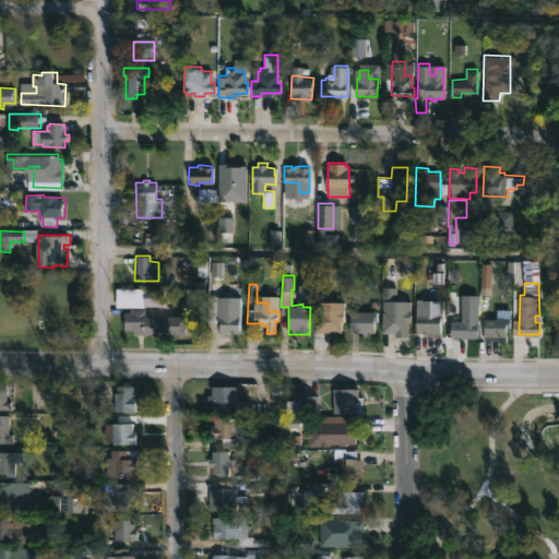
[(411,300),(409,321),(407,321),(407,336),(394,336),(394,333),(381,332),(383,286),(396,287),(396,299),(411,300)]
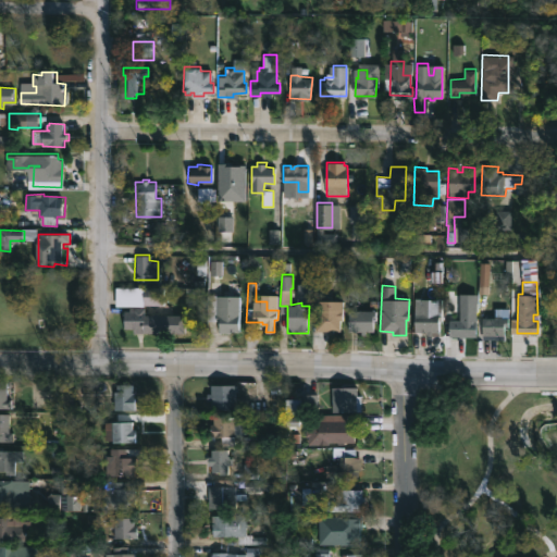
[(164,306),(143,305),(144,286),(164,287),(164,306)]
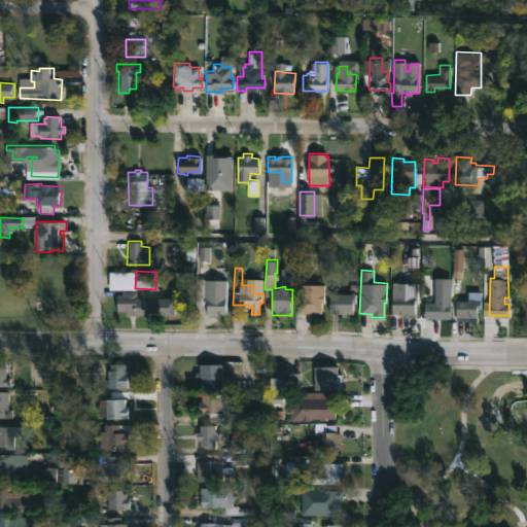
[(227,279),(226,315),(208,315),(208,304),(196,304),(197,279),(227,279)]
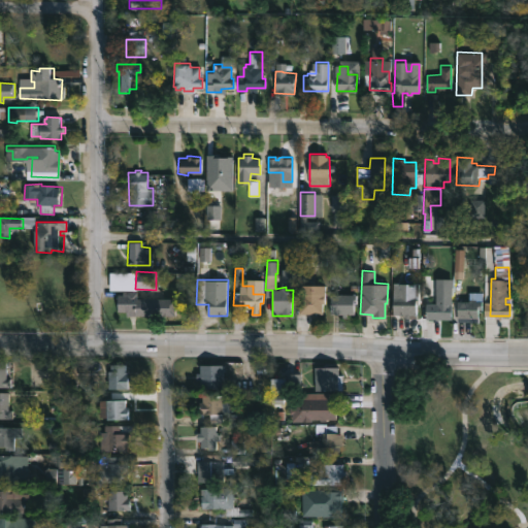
[(417,303),(417,316),(404,318),(404,315),(393,314),(393,285),(398,285),(398,282),(419,283),(419,303),(417,303)]
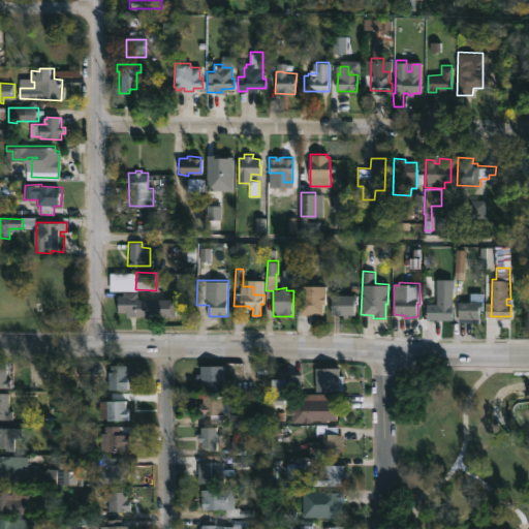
[(322,303),(322,314),(315,314),(315,318),(311,318),(311,314),(300,314),(300,285),(324,285),(324,303),(322,303)]
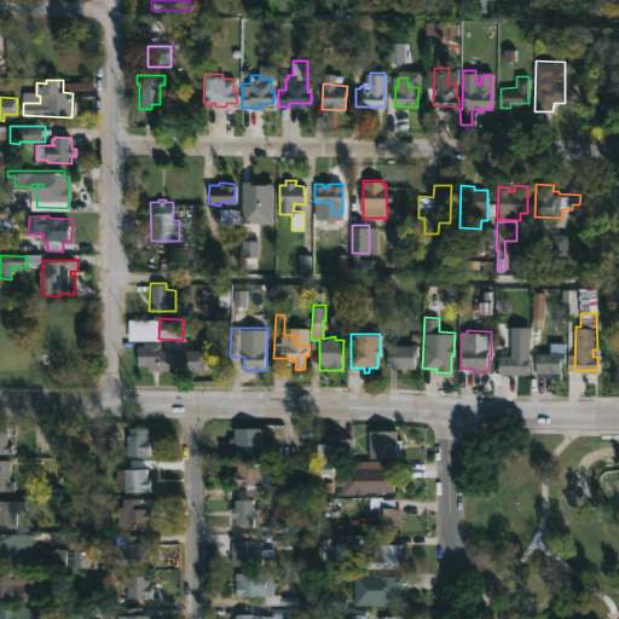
[(156,340),(158,341),(158,350),(168,350),(168,347),(173,347),(173,350),(204,348),(203,369),(145,369),(145,364),(136,364),(136,345),(146,345),(146,341),(156,340)]
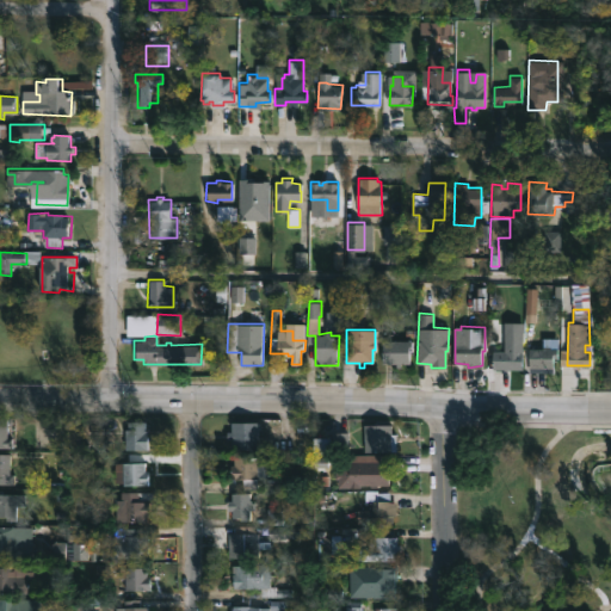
[(519,335),(519,340),(520,340),(520,368),(493,368),(493,351),(505,351),(505,339),(511,340),(512,335),(519,335)]
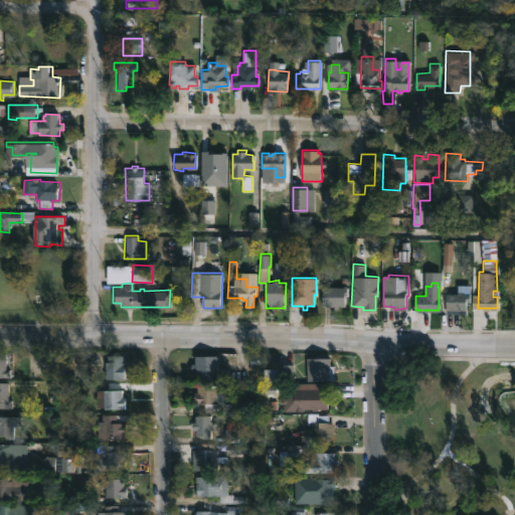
[(325,306),(322,306),(322,286),(347,287),(347,295),(344,295),(344,306),(325,306)]
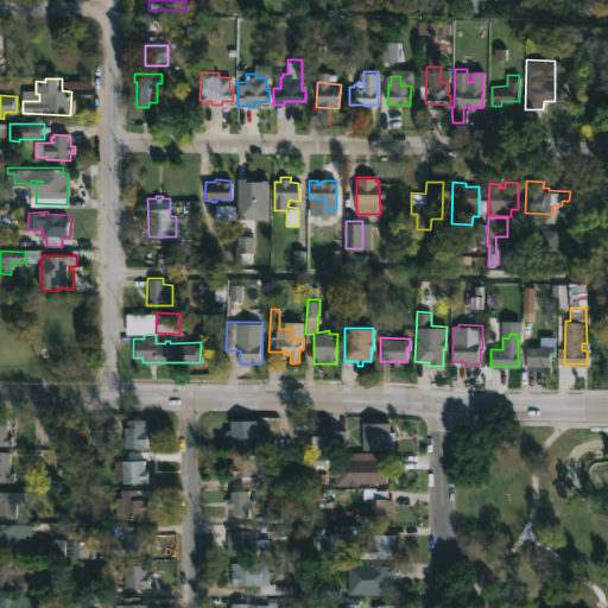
[(548,344),(548,346),(555,346),(555,355),(551,355),(551,365),(526,363),(527,346),(548,344)]
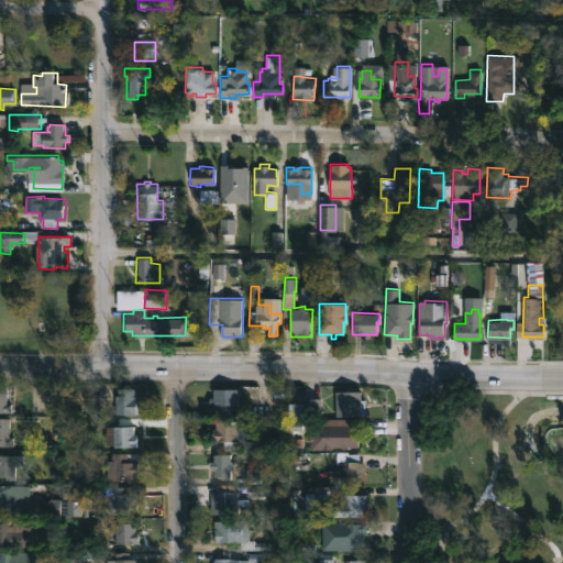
[(0,384),(7,385),(7,404),(11,404),(11,412),(0,412),(0,384)]
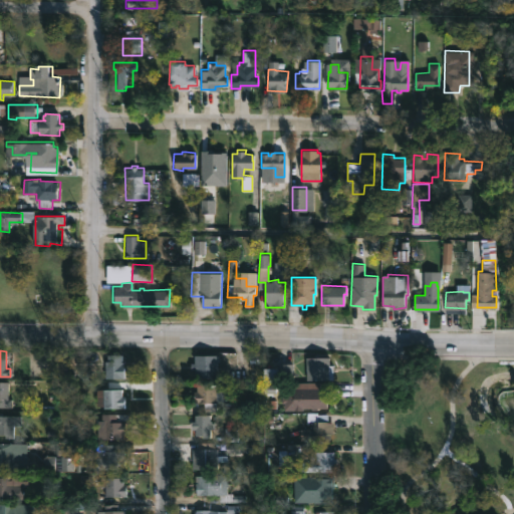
[(123,366),(123,367),(126,367),(126,376),(90,376),(90,361),(107,361),(107,354),(123,354),(123,366)]
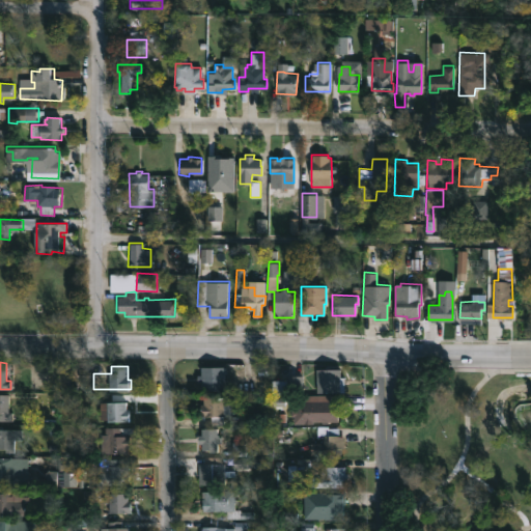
[(225,383),(225,390),(201,390),(201,382),(196,382),(196,374),(200,374),(200,366),(225,366),(225,383)]
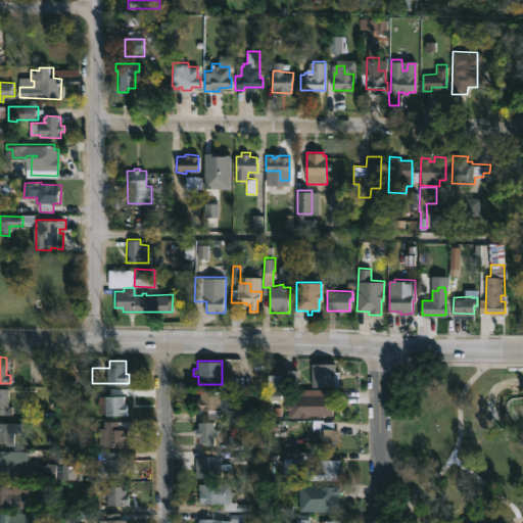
[(334,363),(334,371),(339,371),(339,387),(311,386),(311,363),(334,363)]
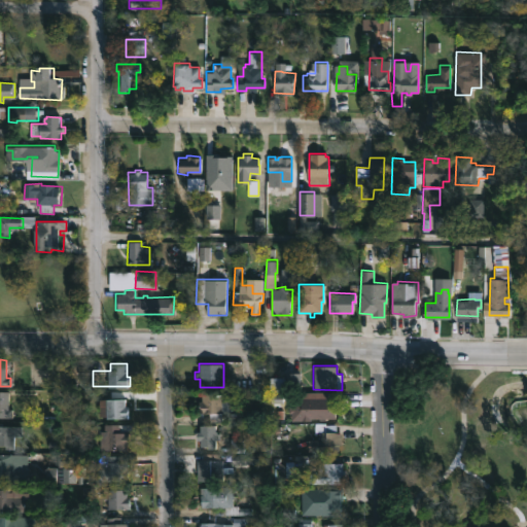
[(0,390),(8,390),(8,409),(12,409),(12,417),(0,417),(0,390)]
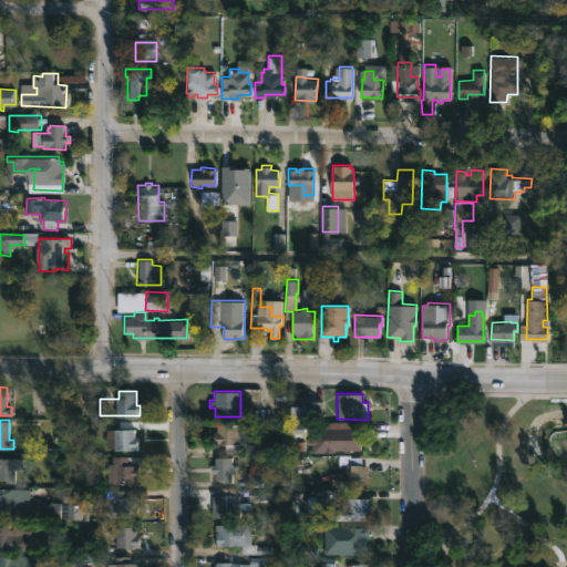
[(246,423),(246,444),(237,444),(238,453),(224,454),(224,445),(215,445),(215,435),(214,435),(214,431),(217,431),(217,423),(246,423)]
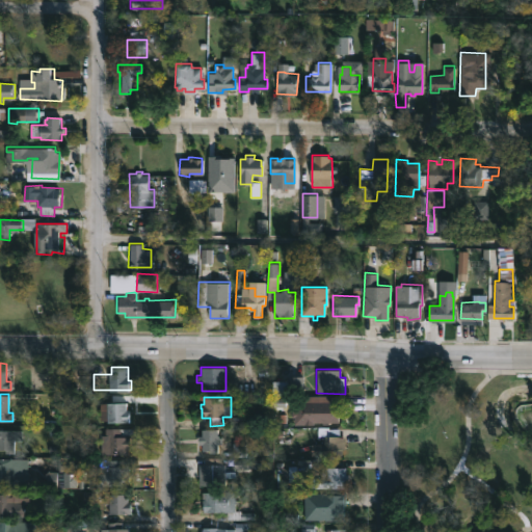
[(334,400),(341,401),(341,413),(338,413),(338,423),(312,423),(312,425),(302,424),(303,402),(334,402),(334,400)]
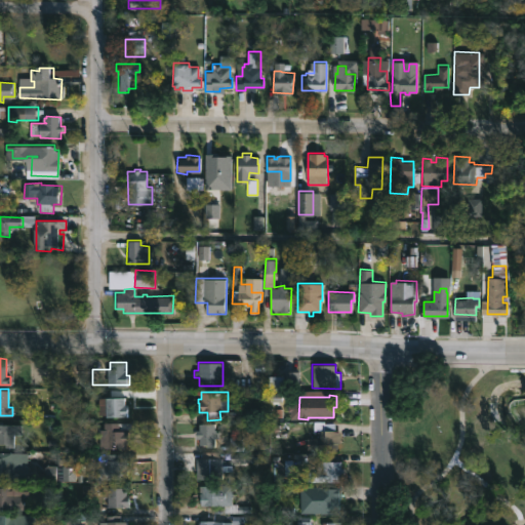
[(124,398),(124,405),(127,405),(127,416),(97,415),(97,398),(124,398)]
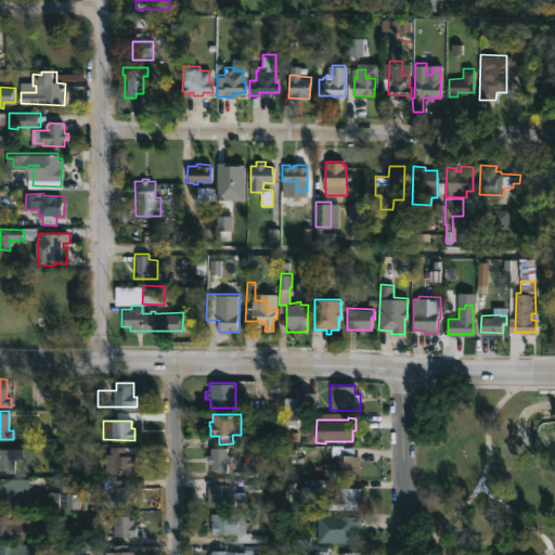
[(0,444),(1,444),(1,448),(16,449),(16,472),(4,472),(4,469),(0,468),(0,444)]
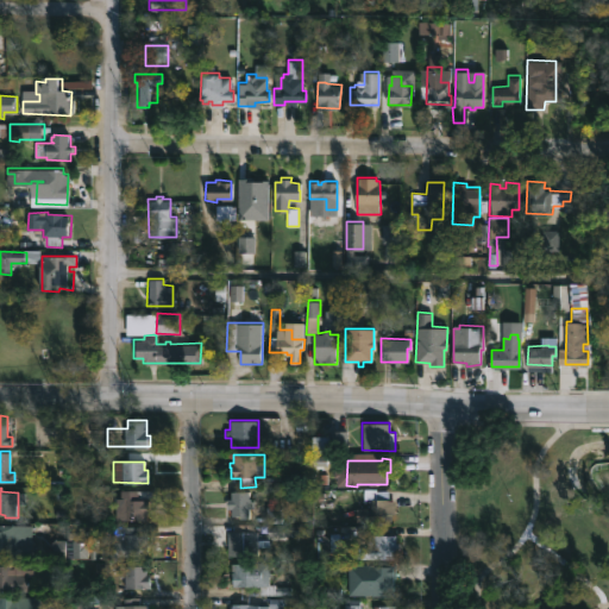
[(138,489),(151,490),(151,498),(149,498),(149,514),(146,514),(146,520),(115,520),(115,497),(120,497),(120,489),(138,489)]
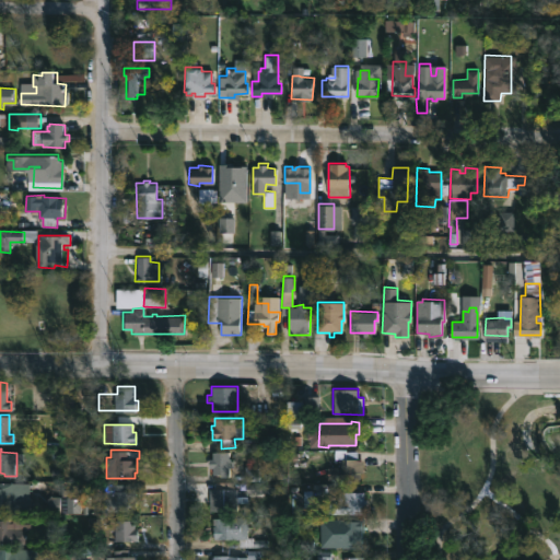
[(357,451),(357,458),(363,459),(362,483),(326,483),(326,467),(339,467),(340,458),(346,458),(346,451),(357,451)]
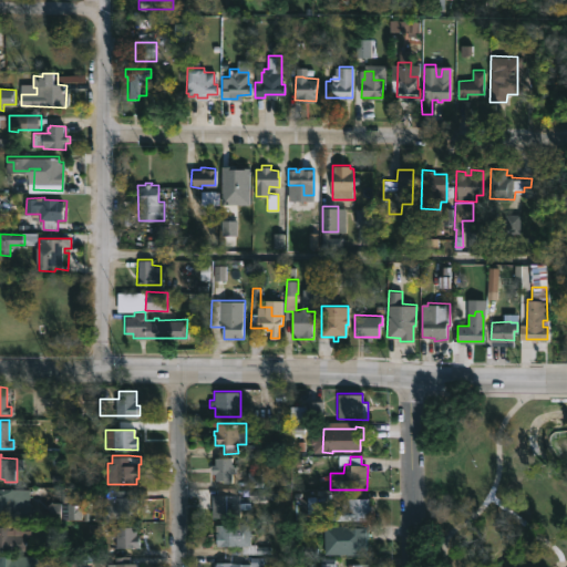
[(232,470),(232,482),(215,481),(215,476),(210,474),(212,464),(214,463),(214,457),(232,457),(232,470)]
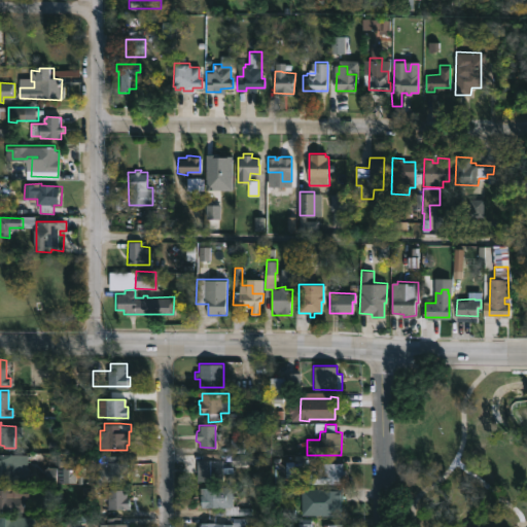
[(26,471),(26,480),(0,479),(0,453),(27,454),(26,471)]
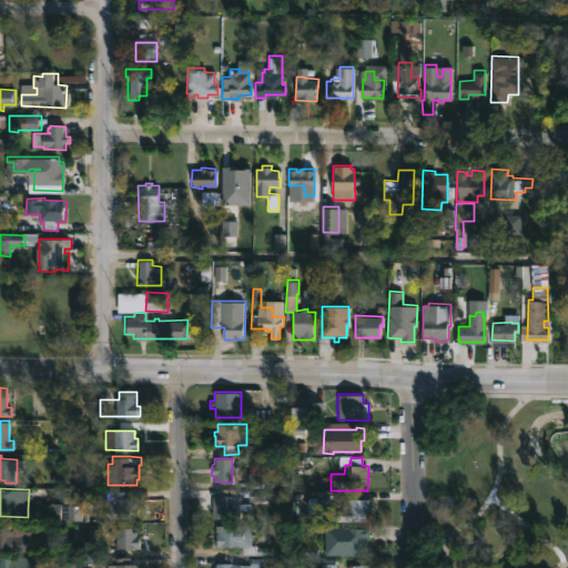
[(135,498),(137,505),(139,505),(139,517),(105,518),(105,498),(114,497),(114,490),(130,490),(130,497),(135,498)]
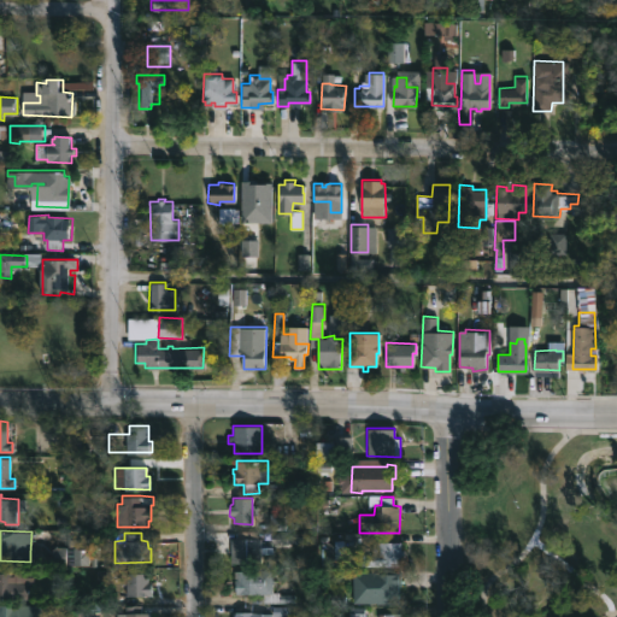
[(260,538),(260,563),(233,563),(233,552),(229,552),(230,544),(234,544),(233,539),(260,538)]
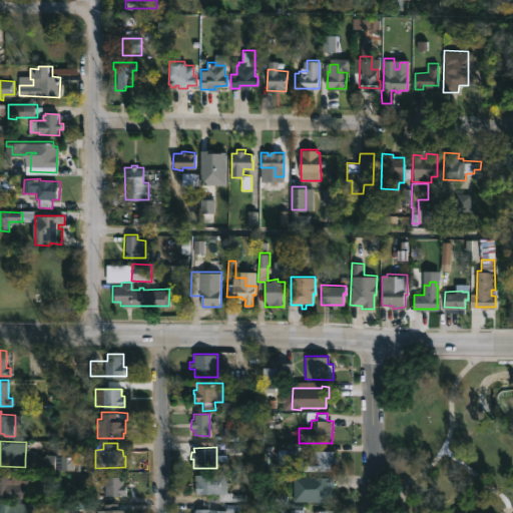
[(335,471),(301,470),(301,460),(310,460),(310,451),(335,451),(335,471)]
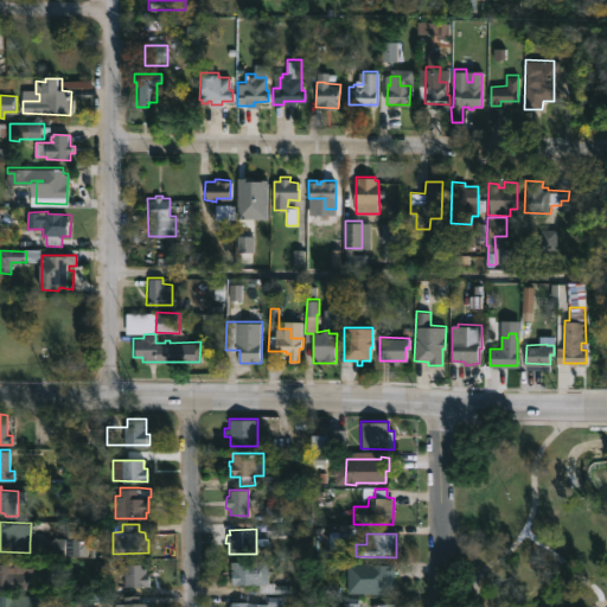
[(0,558),(11,558),(11,567),(26,567),(26,589),(0,589),(0,558)]
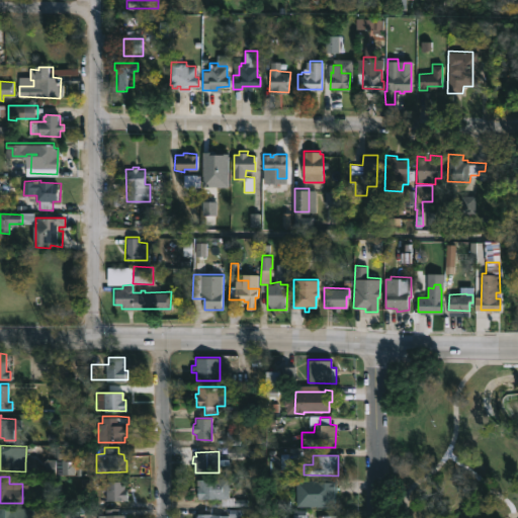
[(230,480),(231,491),(230,491),(230,497),(245,499),(245,506),(220,506),(220,498),(196,498),(196,479),(230,480)]
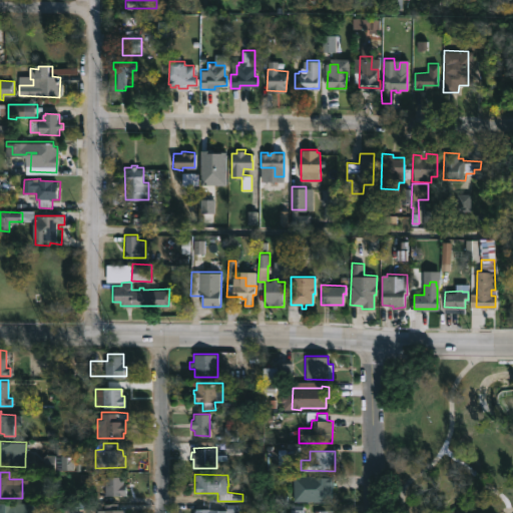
[(123,476),(123,484),(126,483),(127,494),(122,494),(122,495),(103,495),(104,486),(98,486),(98,477),(123,476)]
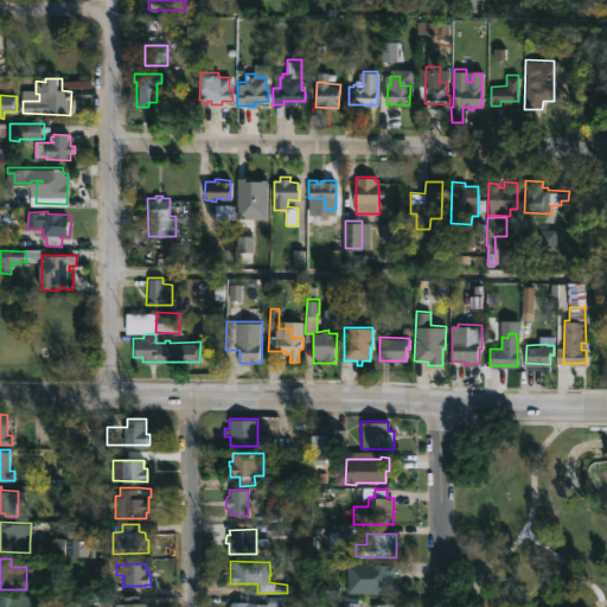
[(393,577),(393,594),(358,593),(358,589),(360,589),(360,572),(370,572),(370,563),(396,563),(396,577),(393,577)]
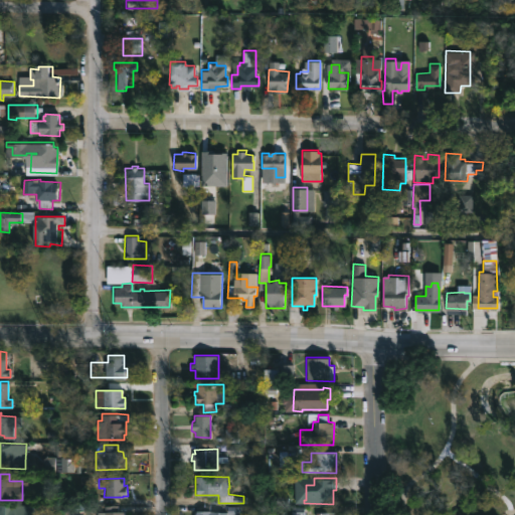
[(0,514),(0,505),(32,505),(32,514),(0,514)]
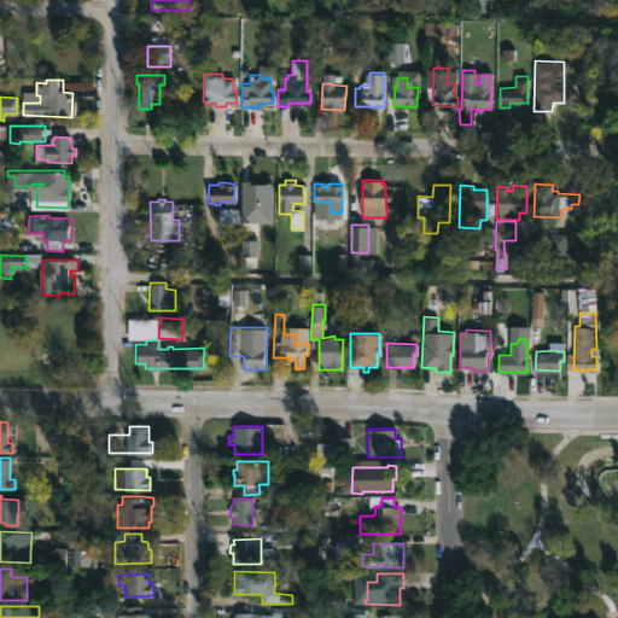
[(234,617),(234,612),(272,612),(272,606),(290,606),(290,617),(234,617)]
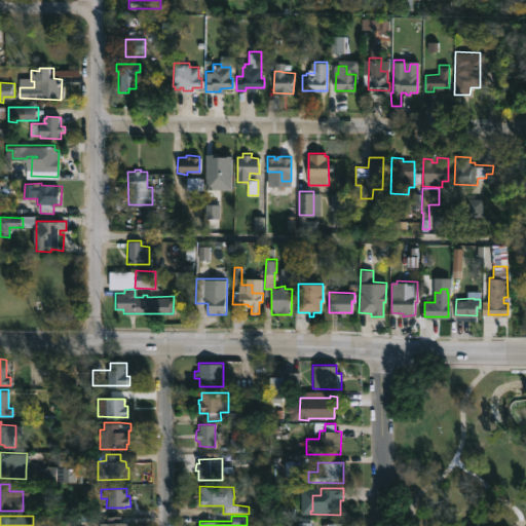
[(119,522),(128,522),(128,525),(99,525),(99,523),(106,523),(106,517),(119,517),(119,522)]
